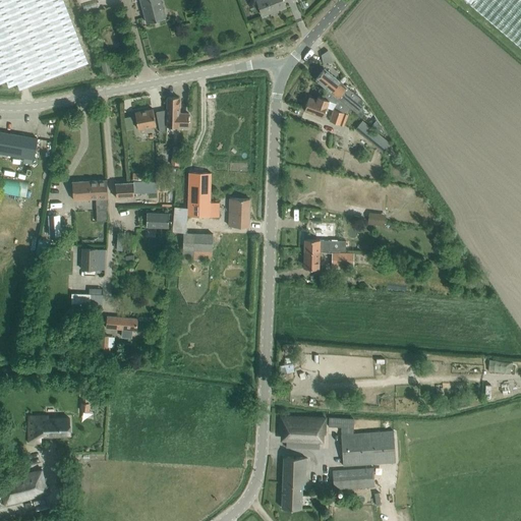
[(0,0),(0,83),(6,81),(8,88),(17,83),(19,90),(89,63),(73,25),(63,0),(0,0)]
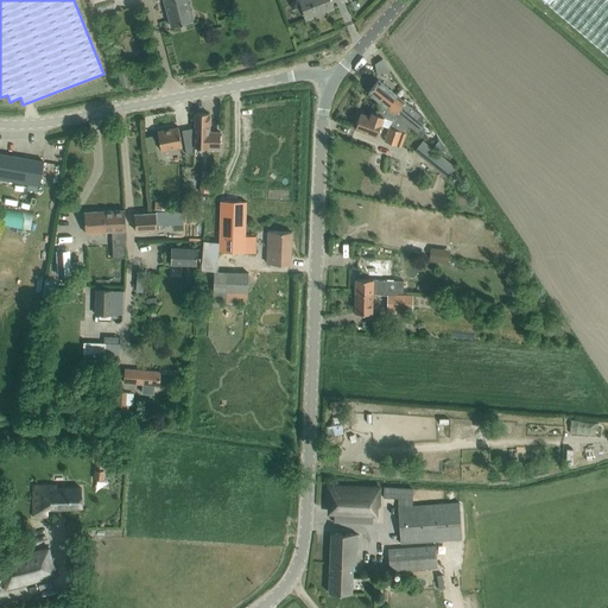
[(99,0),(103,13),(118,8),(114,0),(99,0)]
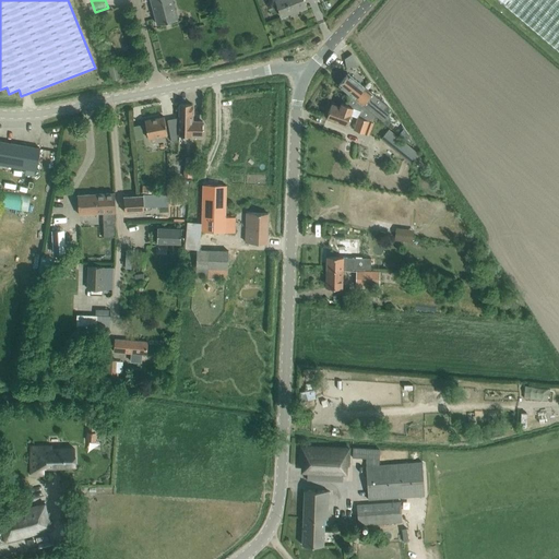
[(150,0),(157,24),(178,19),(173,0),(150,0)]
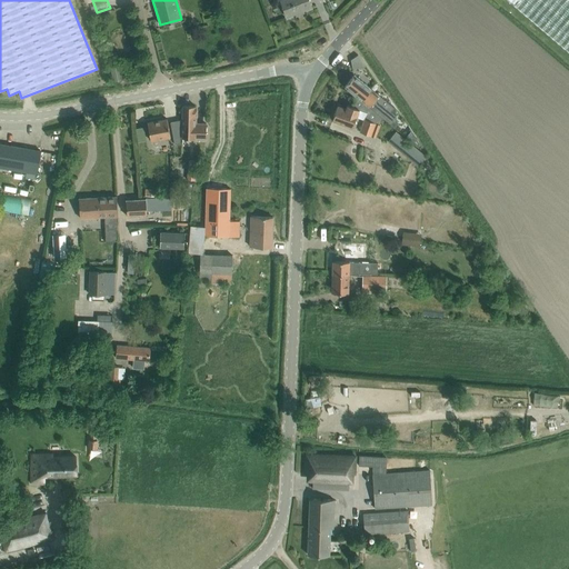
[(280,0),(287,17),(311,7),(308,0),(280,0)]
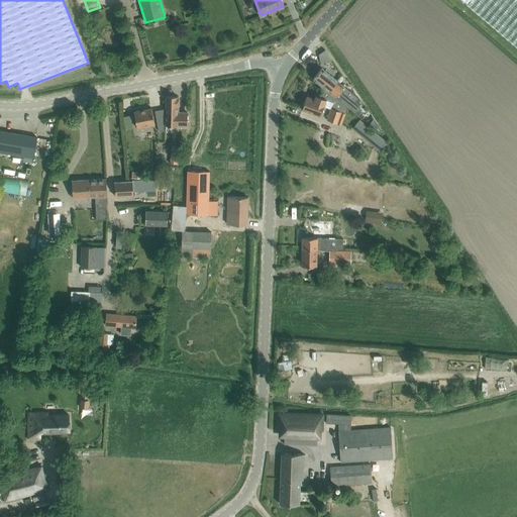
[(516,0),(460,0),(516,47),(516,0)]
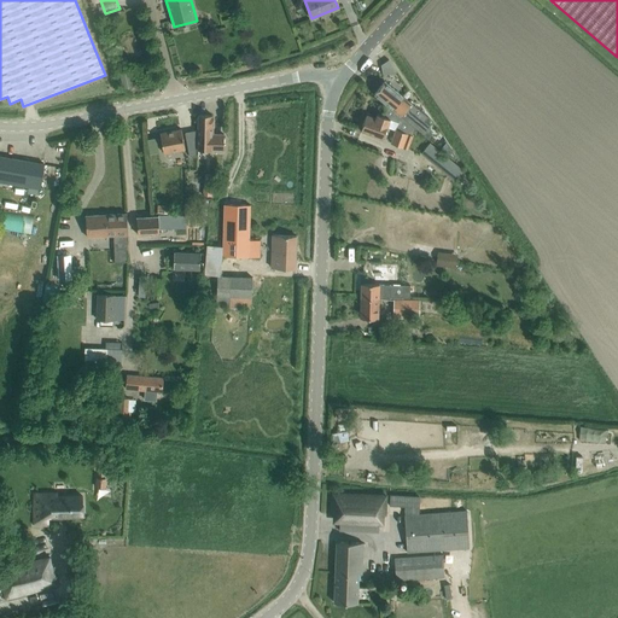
[(382,65),(383,74),(395,73),(396,71),(389,59),(382,65)]
